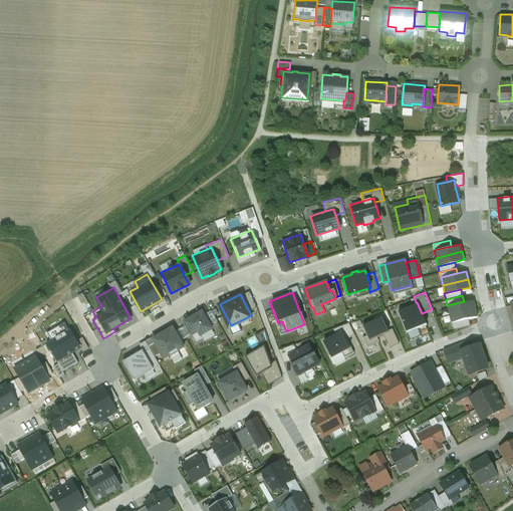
[(449,313),(475,307),(473,299),(464,301),(447,305),(449,313)]
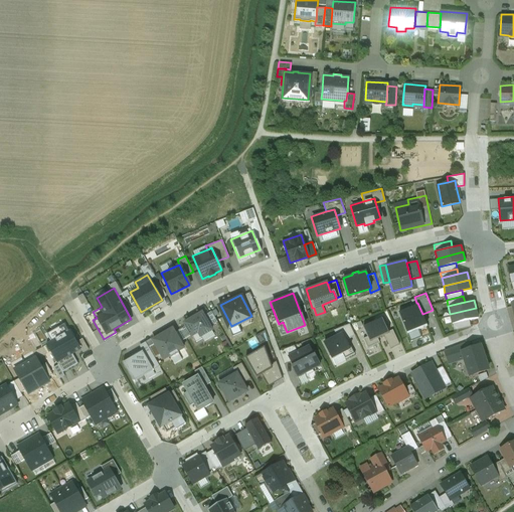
[(416,303),(398,311),(407,332),(426,324),(422,314),(417,303),(416,303)]
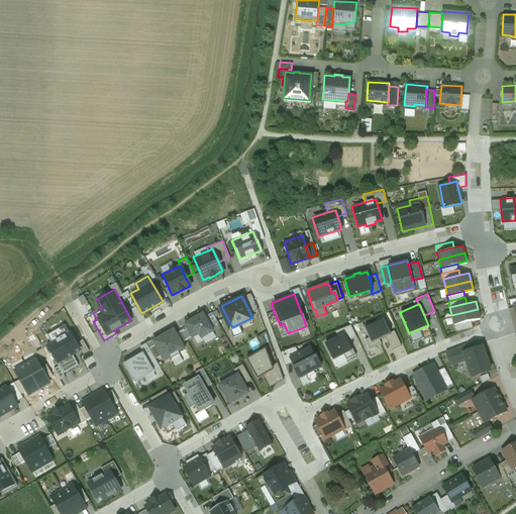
[(478,309),(451,315),(453,323),(470,319),(480,317),(478,309)]
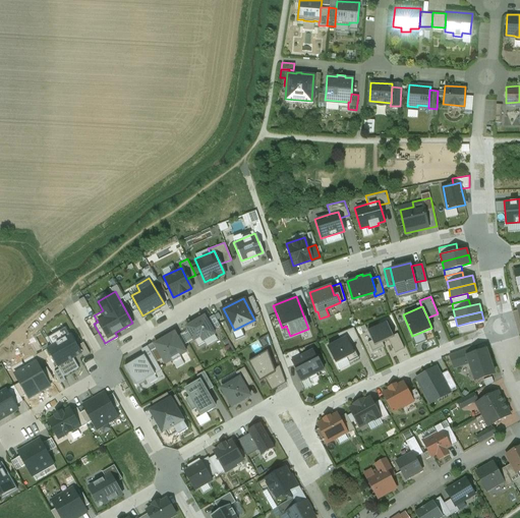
[(203,314),(183,326),(192,341),(198,338),(201,342),(215,334),(203,314)]
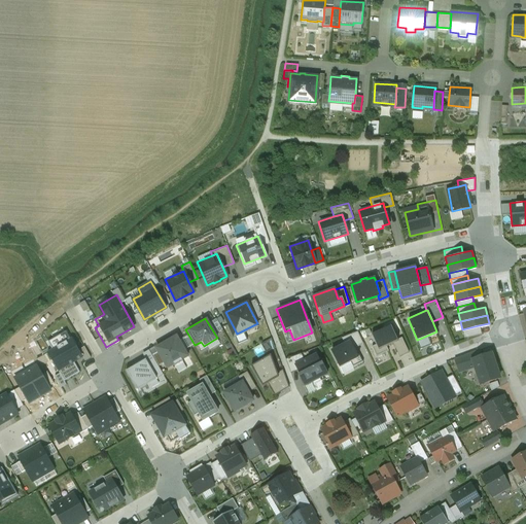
[(379,348),(386,345),(392,342),(398,340),(397,338),(391,324),(372,333),(376,343),(379,348)]
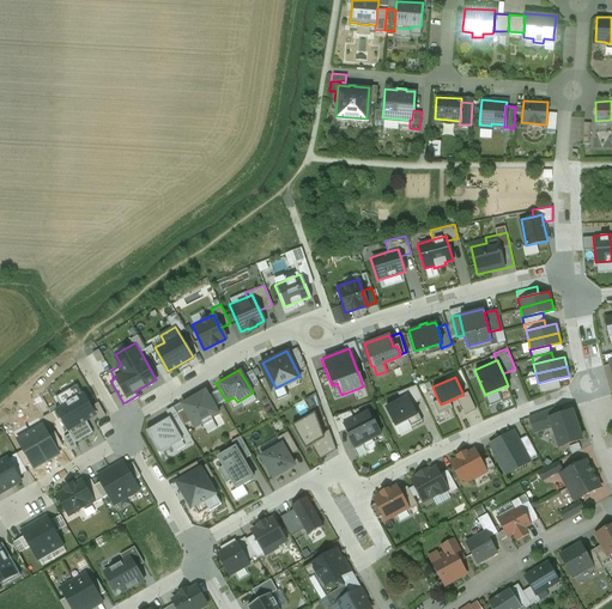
[(557,378),(538,383),(539,390),(559,385),(557,378)]
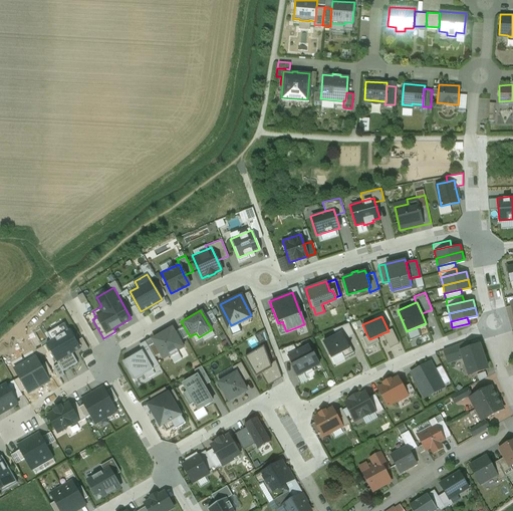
[(51,339),(46,342),(57,362),(62,370),(77,361),(72,351),(80,347),(80,346),(76,339),(69,328),(68,329),(64,321),(46,331),(51,339)]
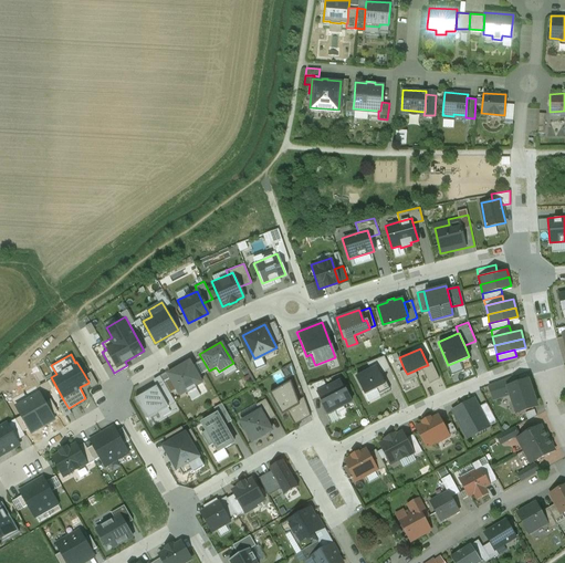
[(375,366),(378,374),(389,368),(383,355),(366,362),(369,369),(375,366)]
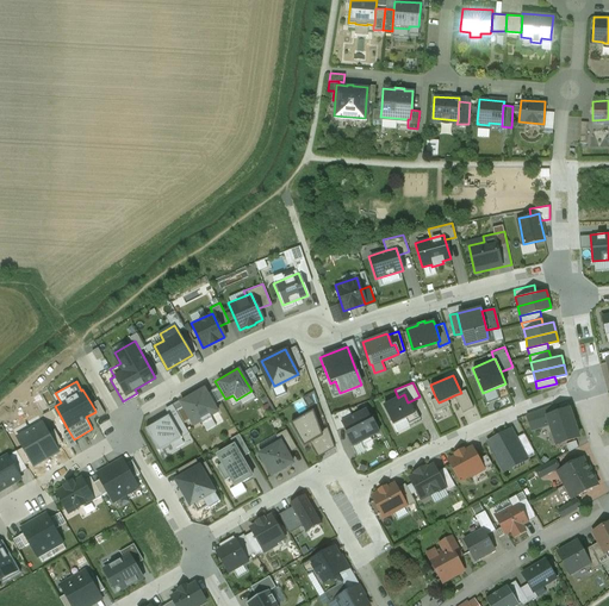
[(461,393),(454,395),(461,411),(473,405),(465,388),(460,391),(461,393)]
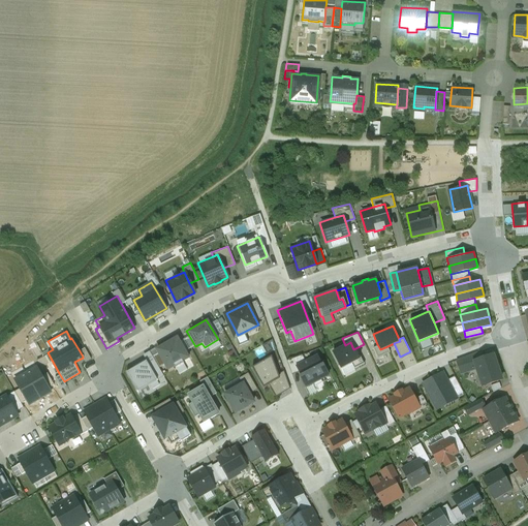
[(176,338),(155,349),(166,369),(186,358),(176,338)]
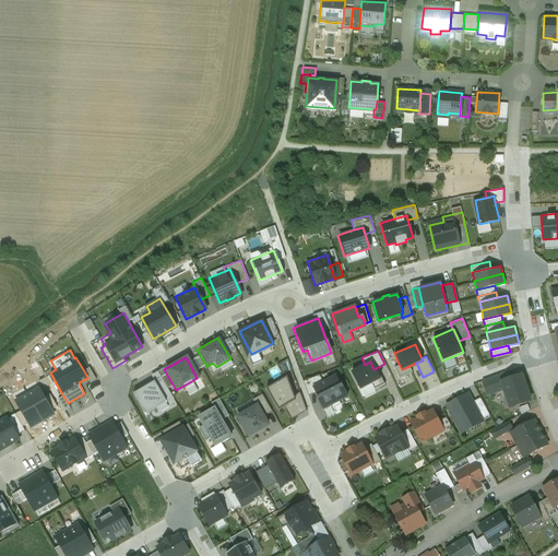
[(365,365),(349,373),(359,391),(370,386),(379,381),(377,376),(374,369),(370,362),(365,365)]
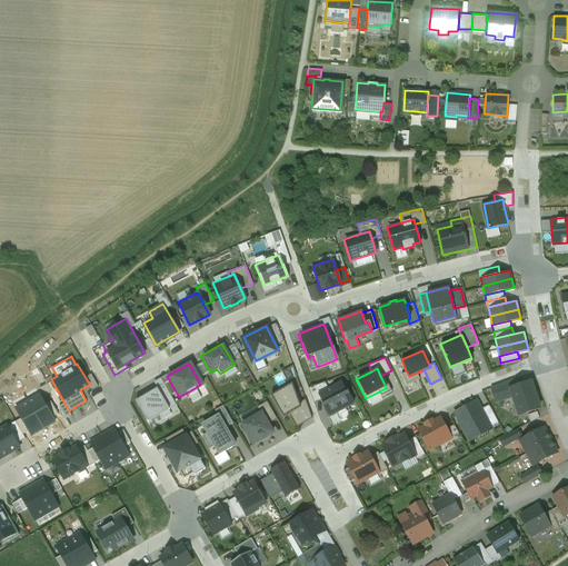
[(409,376),(406,370),(401,373),(406,383),(419,377),(417,373),(409,376)]
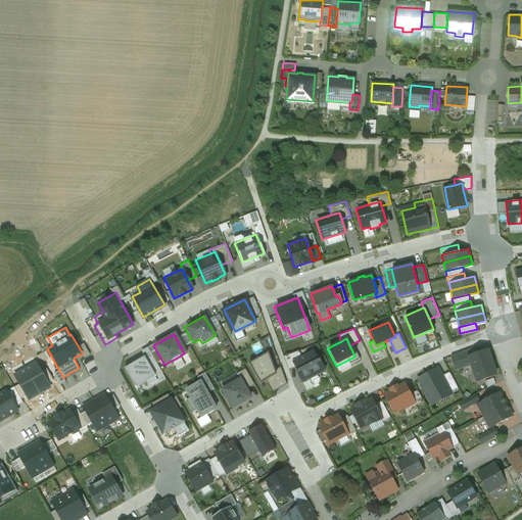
[(83,342),(78,345),(82,352),(82,353),(84,357),(90,352),(83,342)]
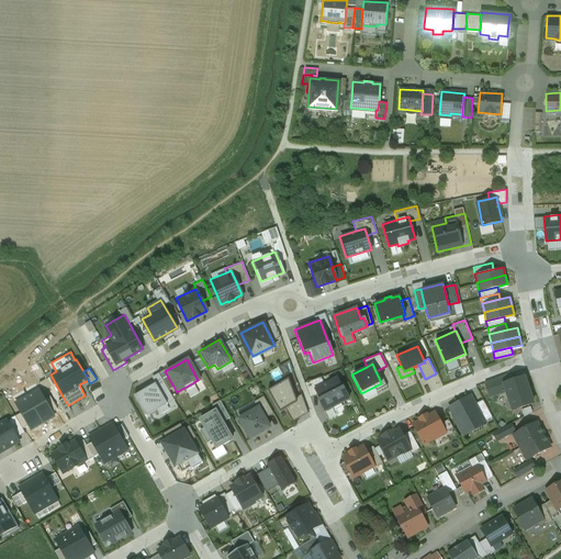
[(155,383),(166,403),(174,399),(158,372),(150,377),(155,383)]
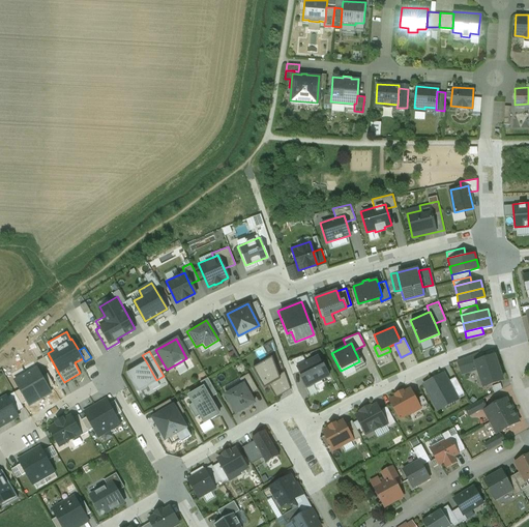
[(480,351),(461,358),(464,369),(476,364),(475,361),(483,358),(480,351)]
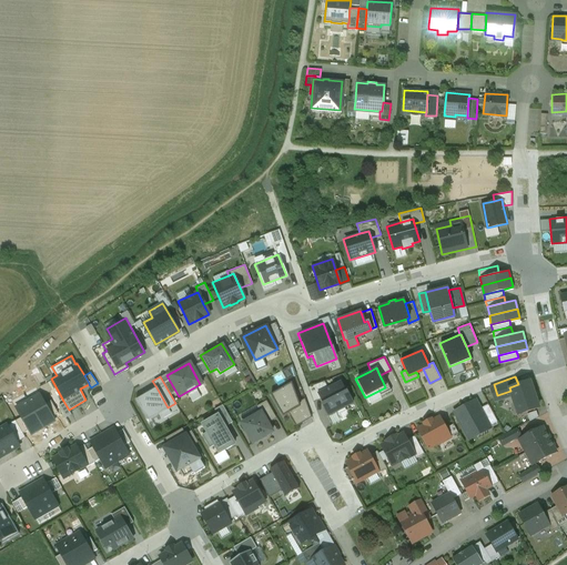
[(307,386),(313,401),(320,397),(317,394),(327,389),(323,380),(307,386)]
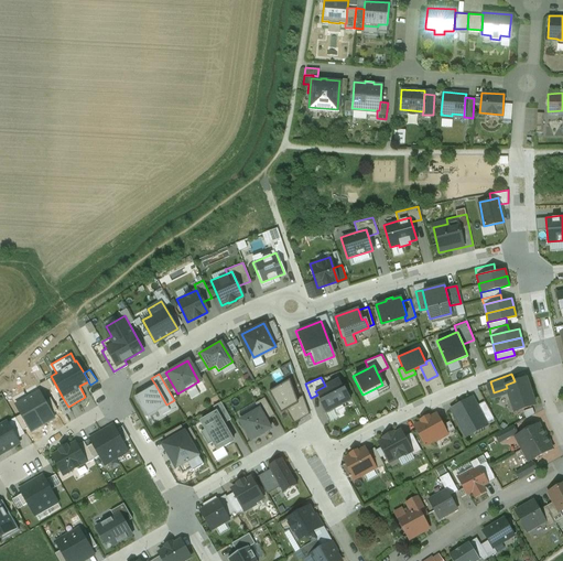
[(382,385),(374,389),(376,392),(388,387),(383,377),(380,379),(382,385)]
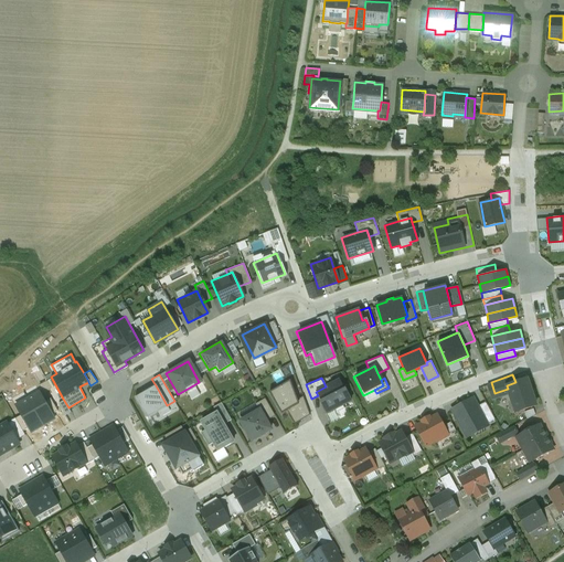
[(326,386),(316,392),(318,395),(321,401),(318,403),(325,414),(350,400),(339,379),(326,386)]
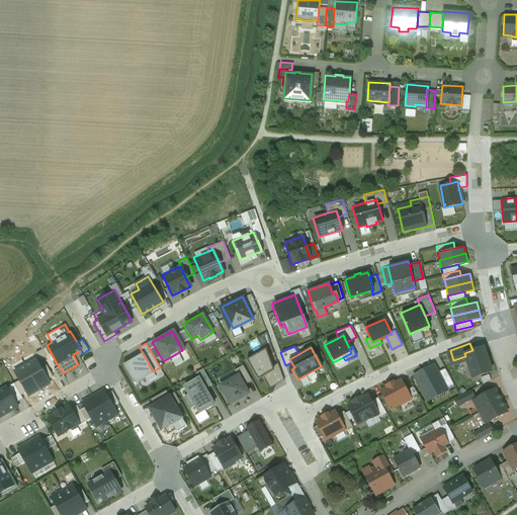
[(472,350),(464,353),(465,356),(472,376),(490,370),(482,347),(472,350)]
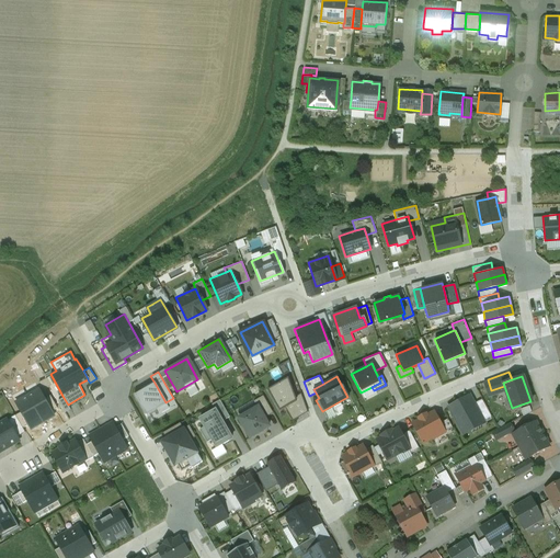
[(287,377),(267,388),(280,409),(285,406),(296,399),(295,396),(287,377)]
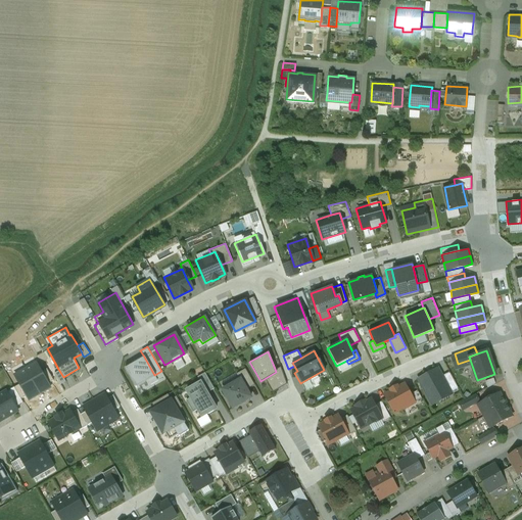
[(144,357),(123,368),(134,386),(154,375),(144,357)]
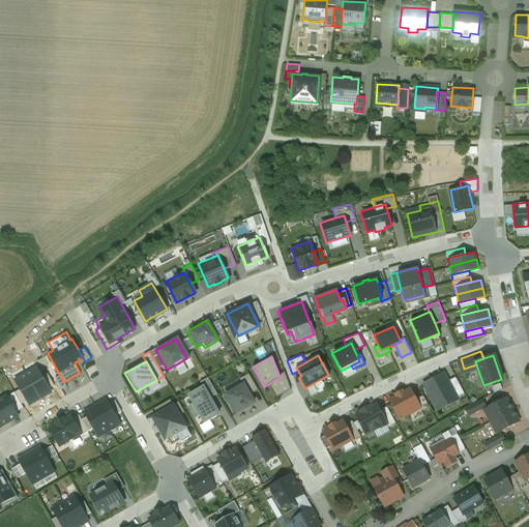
[(284,371),(278,374),(280,377),(269,383),(276,396),(290,387),(284,371)]
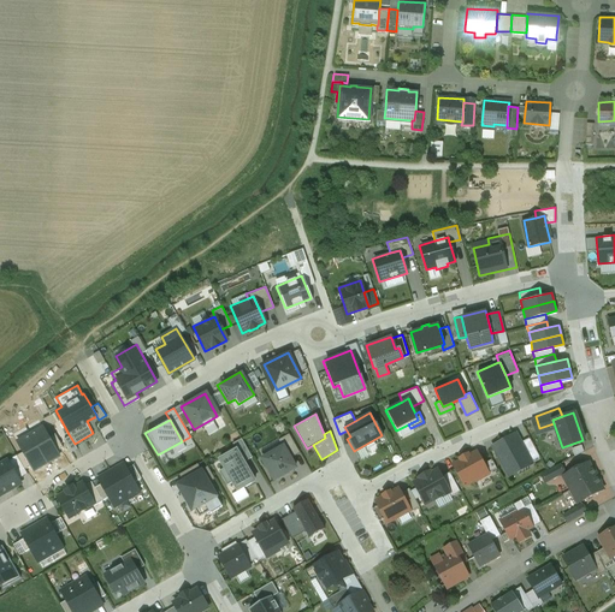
[(514,432),(491,444),(508,475),(531,463),(530,459),(520,441),(514,432)]
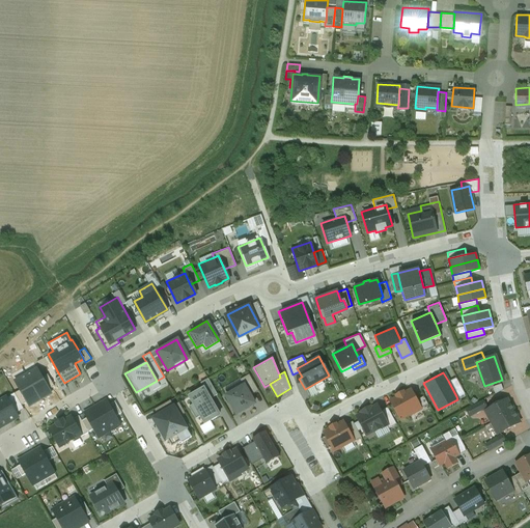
[(66,386),(64,383),(59,374),(54,378),(61,389),(66,386)]
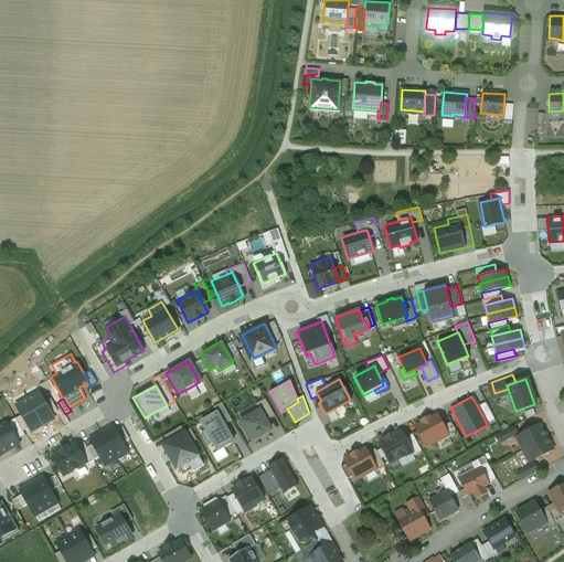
[(167,405),(145,417),(148,424),(178,407),(174,401),(167,405)]
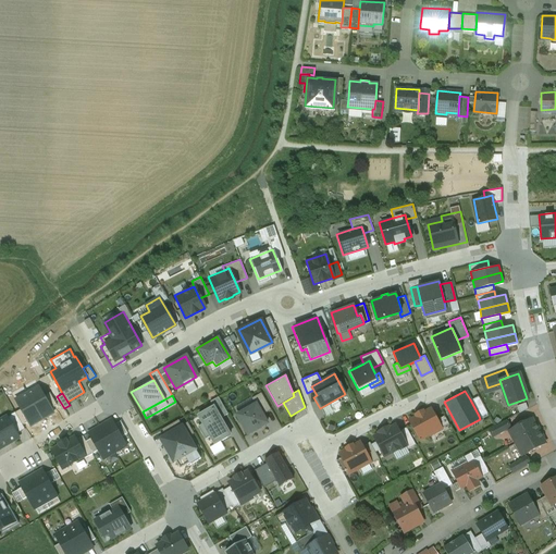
[(214,404),(221,416),(227,413),(218,395),(210,399),(213,405),(214,404)]
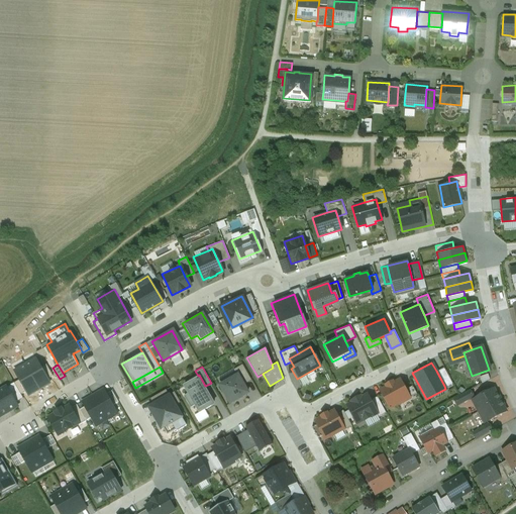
[(443,367),(436,371),(444,386),(451,382),(443,367)]
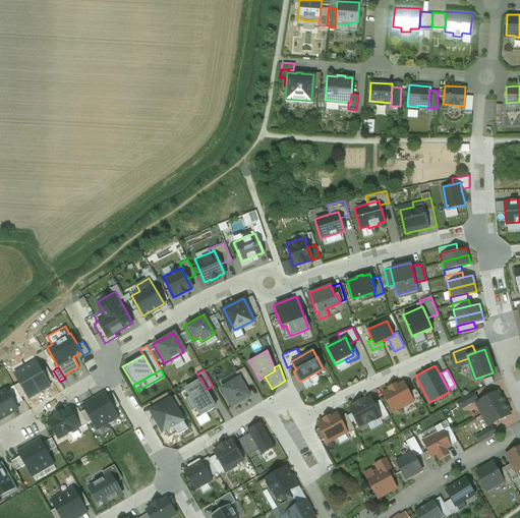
[(483,376),(485,382),(493,380),(490,373),(483,376)]
